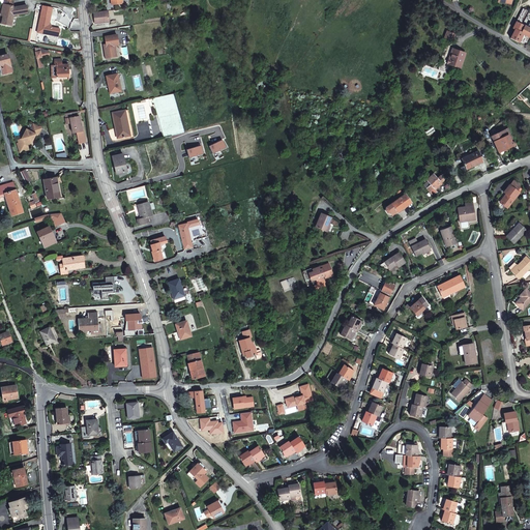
[(13,6),(13,5),(4,3),(3,9),(6,10),(4,23),(12,24),(15,13),(29,10),(28,3),(13,6)]
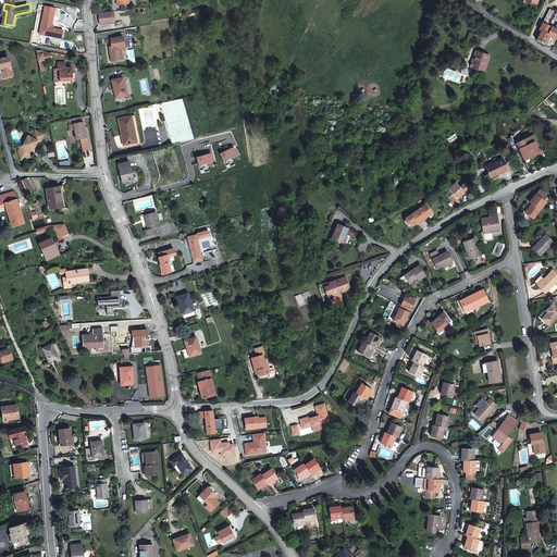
[(56,8),(46,5),(39,35),(62,39),(63,32),(54,29),(54,27),(52,27),(56,8)]
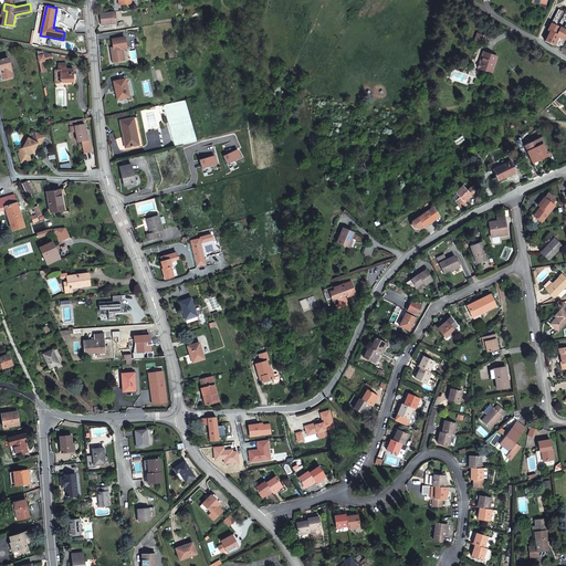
[(565,31),(556,25),(564,11),(556,8),(555,11),(556,12),(547,30),(551,32),(545,41),(554,45),(559,37),(565,40),(565,31)]
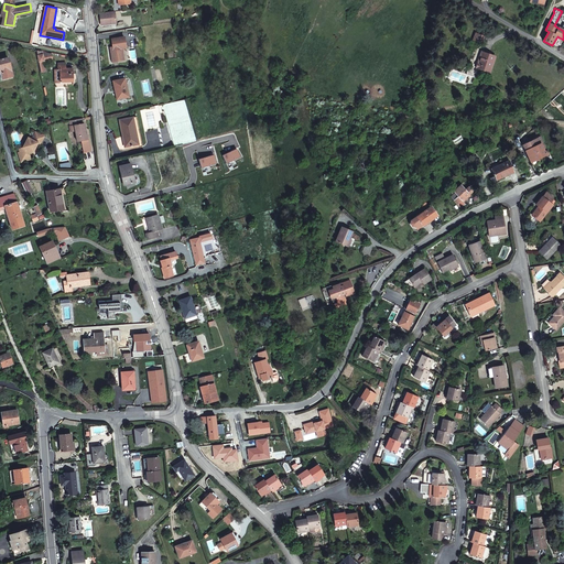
[(99,25),(112,24),(110,12),(97,13),(99,25)]
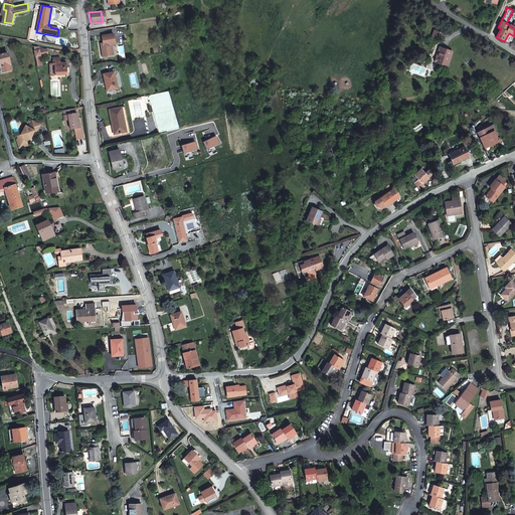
[(443,33),(438,30),(435,38),(441,40),(443,33)]
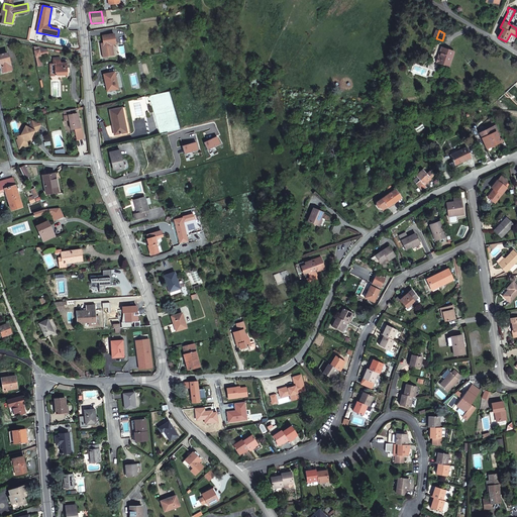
[(113,36),(101,37),(102,43),(102,45),(114,42),(113,36)]
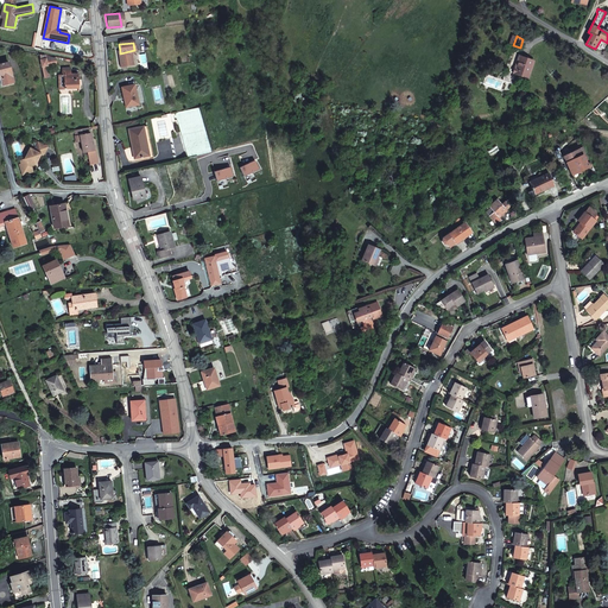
[(134,50),(120,54),(120,56),(116,56),(119,69),(132,67),(130,54),(134,54),(134,50)]
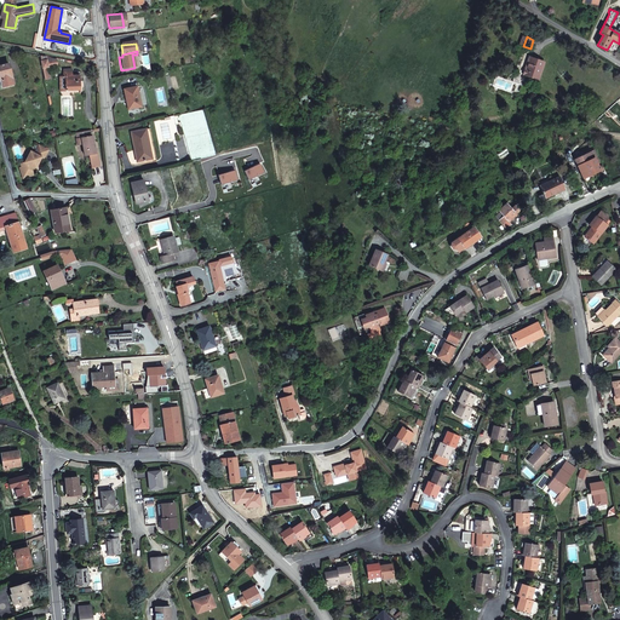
[(46,57),(41,56),(45,80),(51,79),(49,69),(58,67),(57,61),(47,58),(46,57)]
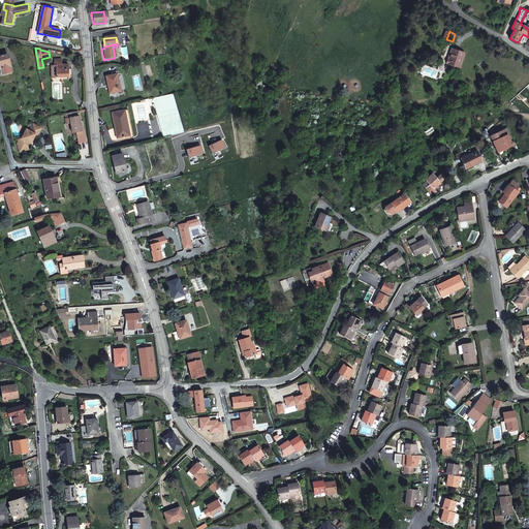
[(445,64),(459,68),(464,54),(452,49),(448,59),(446,59),(445,64)]
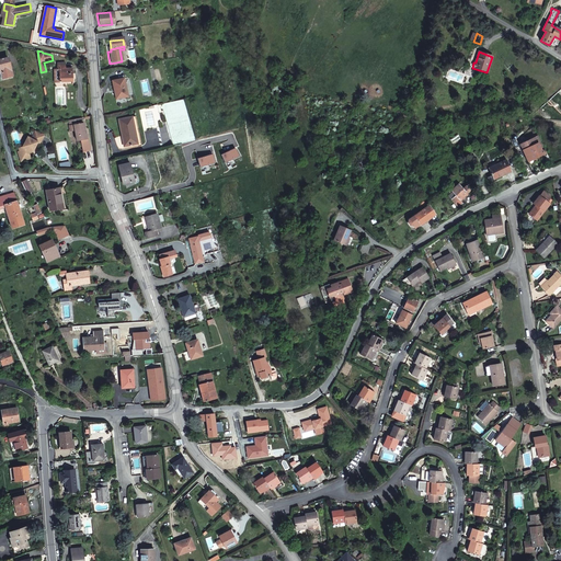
[(11,66),(9,67),(7,58),(0,59),(0,69),(1,73),(12,71),(11,66)]
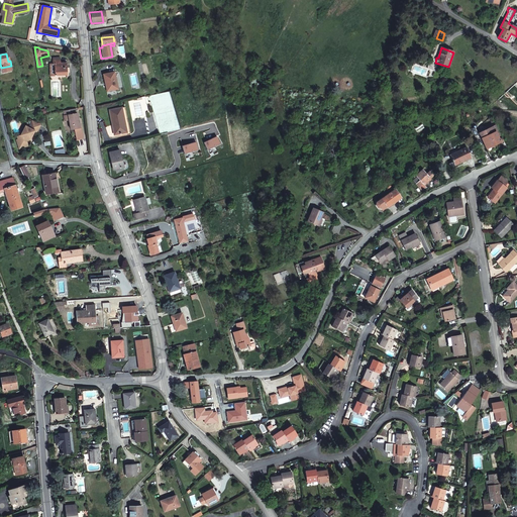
[(56,64),(56,76),(68,75),(67,64),(61,64),(61,59),(54,59),(54,64),(56,64)]
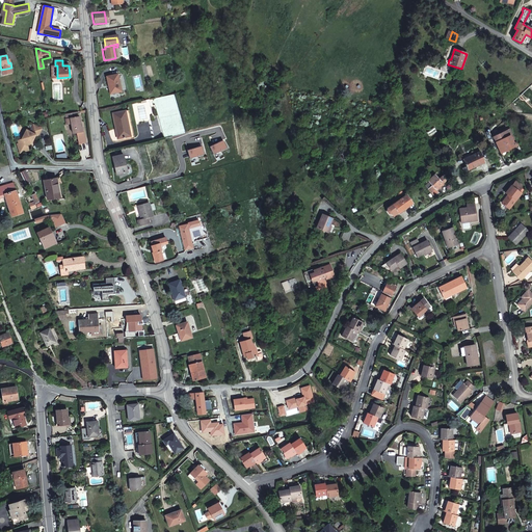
[(441,64),(439,72),(447,74),(449,67),(441,64)]
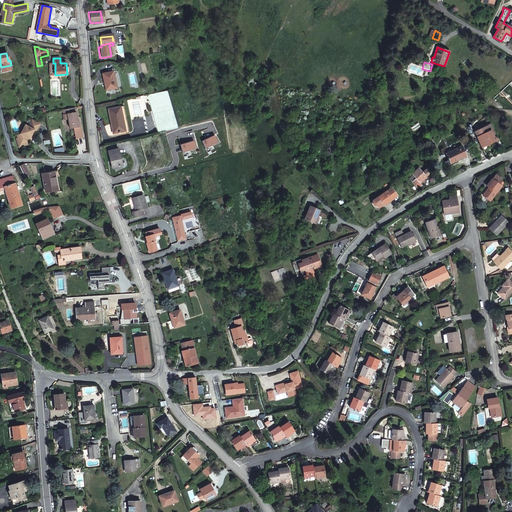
[(116,88),(113,72),(103,74),(105,83),(106,83),(107,90),(116,88)]
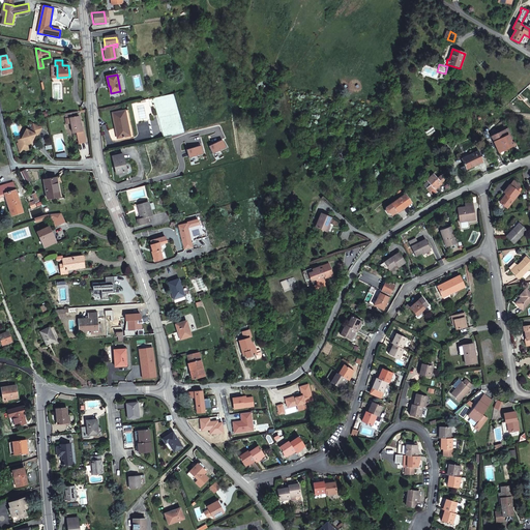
[(128,110),(125,111),(130,136),(118,138),(119,141),(134,139),(128,110)]
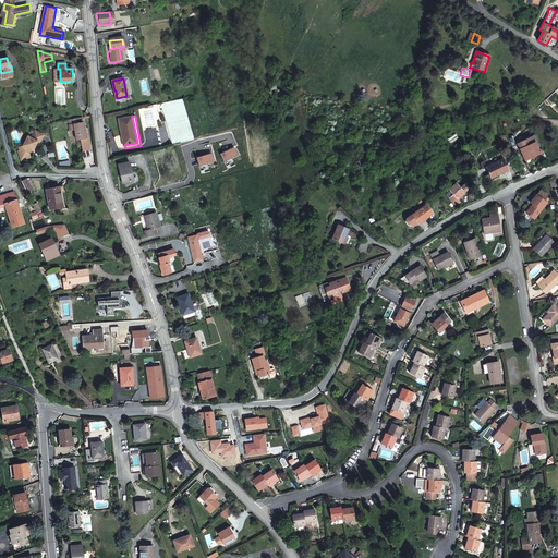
[(119,119),(124,145),(137,143),(132,117),(119,119)]
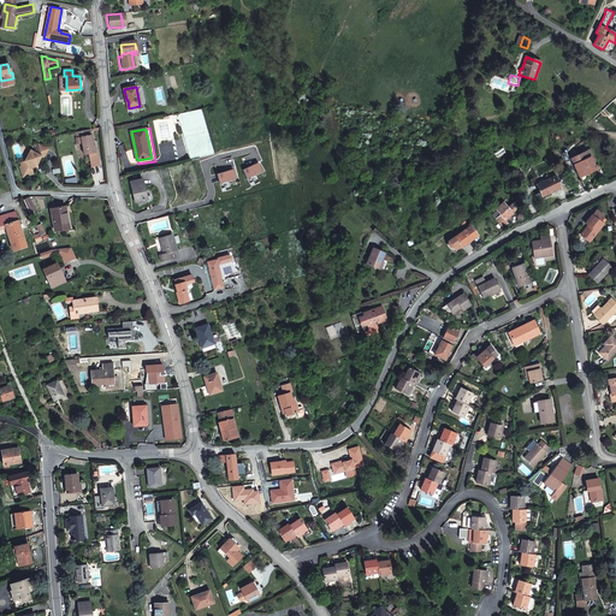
[(90,130),(77,131),(77,137),(83,137),(84,144),(86,155),(90,154),(92,161),(93,167),(100,166),(98,154),(96,154),(95,147),(94,147),(92,136),(90,130)]
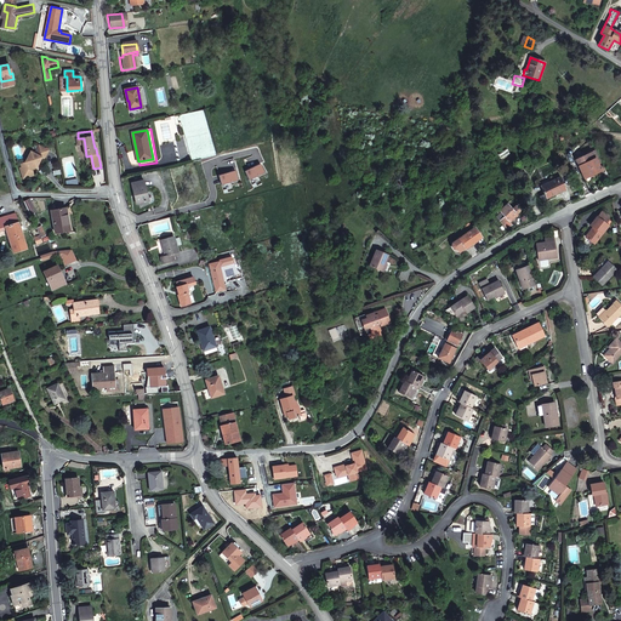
[(41,146),(40,149),(38,154),(34,152),(28,164),(23,166),(26,170),(27,175),(32,176),(36,175),(39,174),(36,167),(38,165),(41,166),(44,158),(47,160),(51,151),(41,146)]
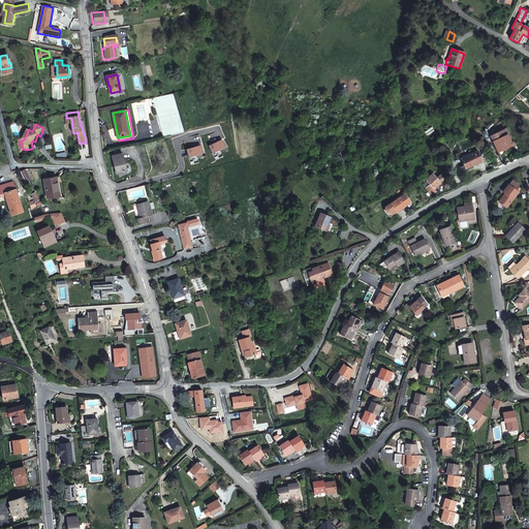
[(490,136),(496,152),(507,147),(510,146),(517,144),(508,128),(490,136)]
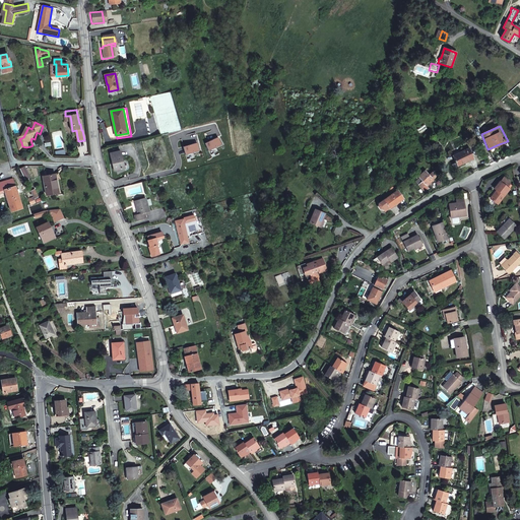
[(22,146),(21,142),(19,142),(22,151),(31,148),(30,146),(26,147),(22,146)]
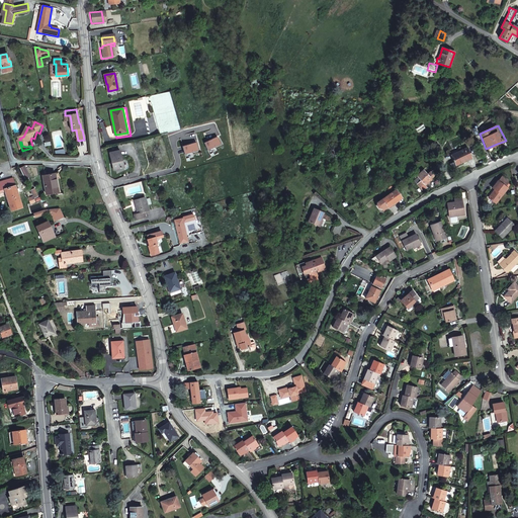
[(450,168),(470,159),(465,149),(449,157),(452,163),(448,165),(450,168)]
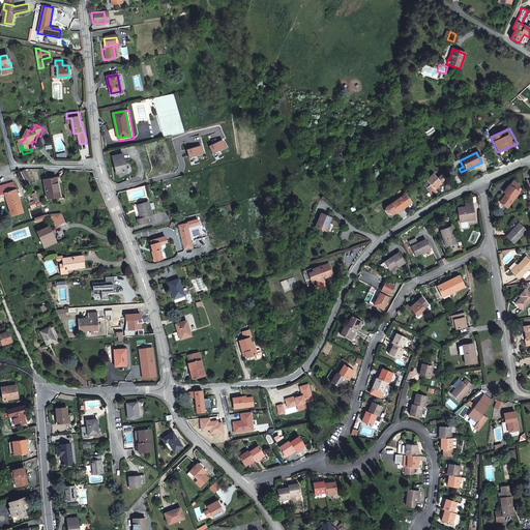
[(122,156),(113,158),(116,175),(126,173),(122,156)]
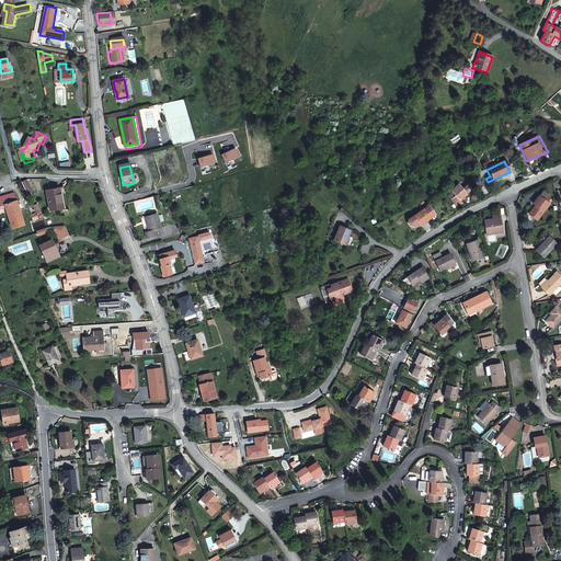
[(33,193),(26,180),(22,182),(29,195),(33,193)]
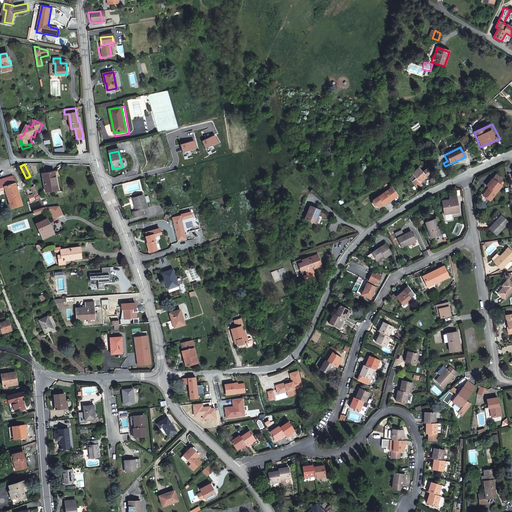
[(412,174),(413,175),(416,178),(412,182),(418,189),(423,186),(421,183),(426,178),(426,177),(429,174),(426,170),(422,173),(418,168),(412,174)]
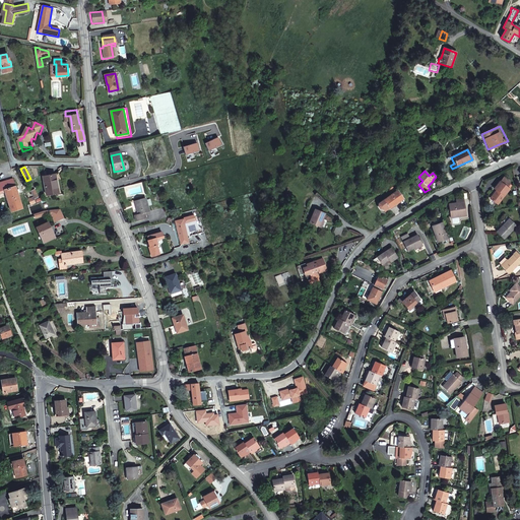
[(47,195),(59,192),(57,180),(55,180),(54,174),(43,176),(47,195)]
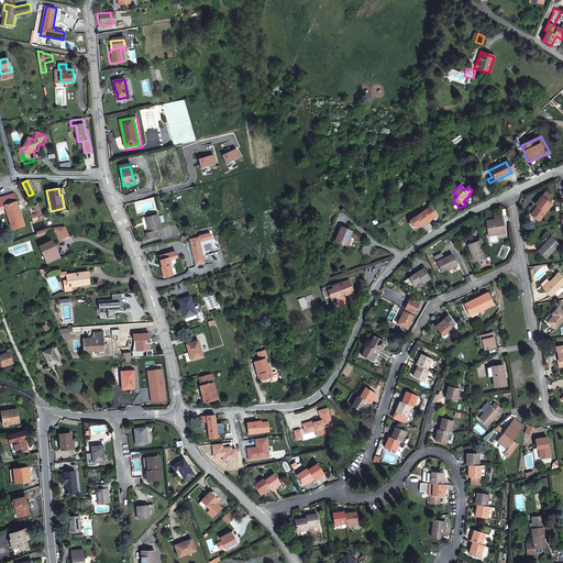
[(543,191),(539,197),(548,203),(550,200),(549,196),(543,191)]
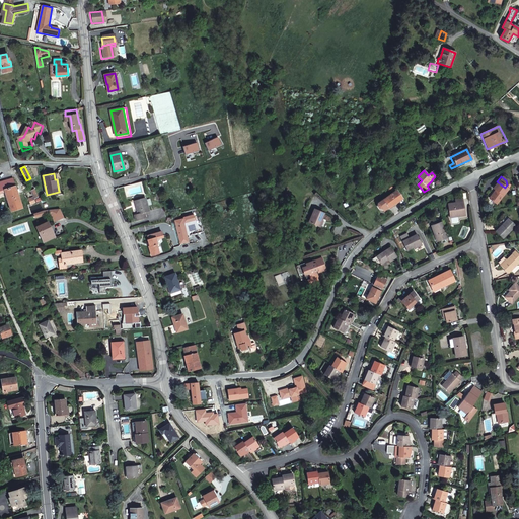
[(0,181),(0,194),(6,193),(7,196),(12,212),(22,209),(13,178),(0,181)]
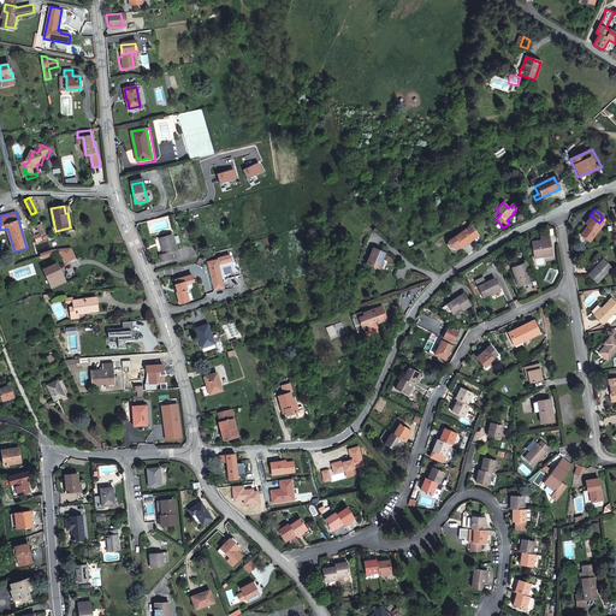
[(600,224),(599,223),(590,215),(584,223),(586,224),(578,235),(587,242),(600,224)]
